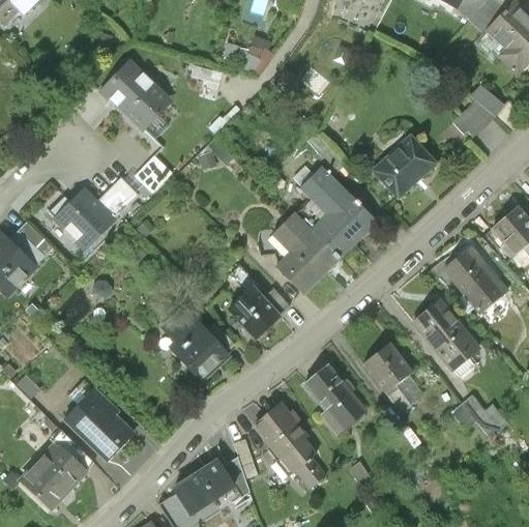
[(0,0),(0,13),(6,21),(20,7),(25,12),(36,0),(0,0)]
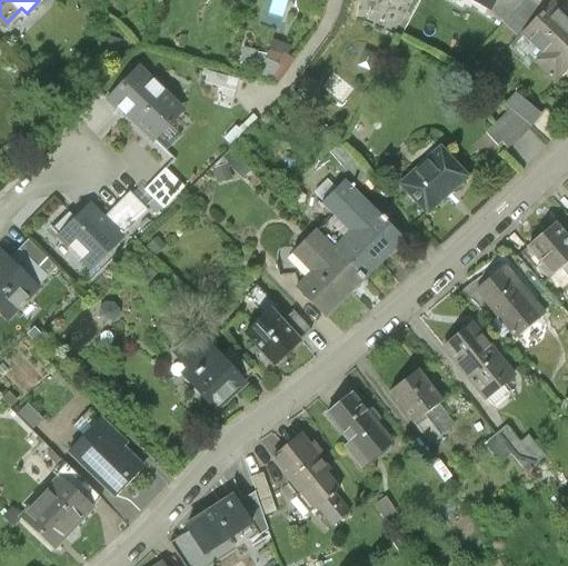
[(495,0),(494,2),(489,10),(505,19),(522,0),(495,0)]
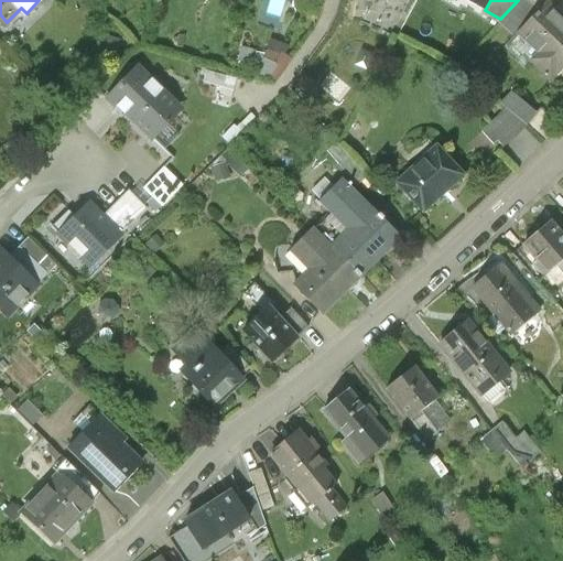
[(517,33),(520,29),(539,9),(529,0),(518,0),(500,19),(517,33)]
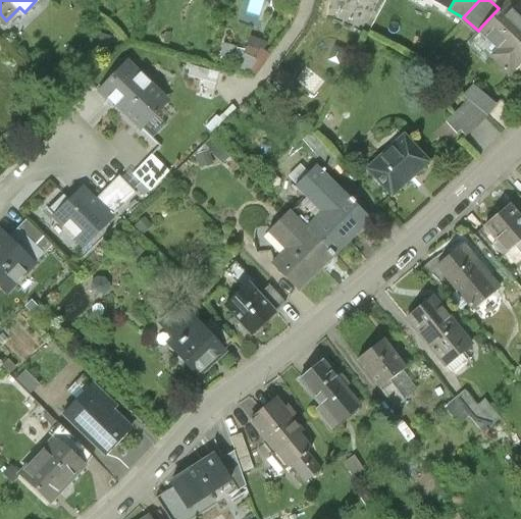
[(520,13),(508,1),(507,0),(499,8),(481,27),(501,45),(491,54),(510,71),(520,58),(520,13)]
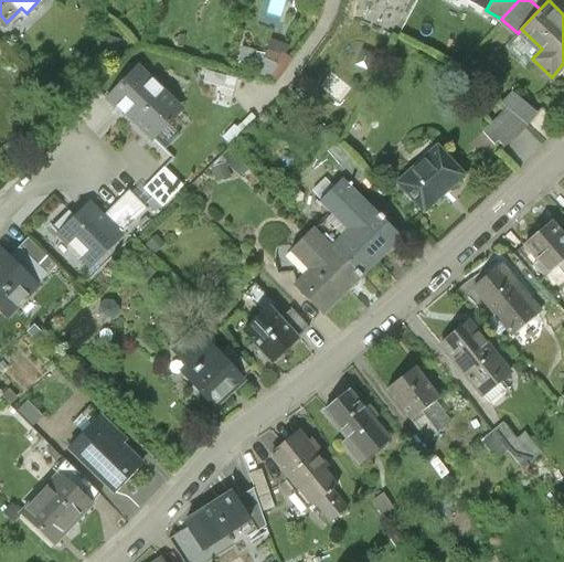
[(530,0),(540,9),(549,0),(550,1),(551,0),(530,0)]
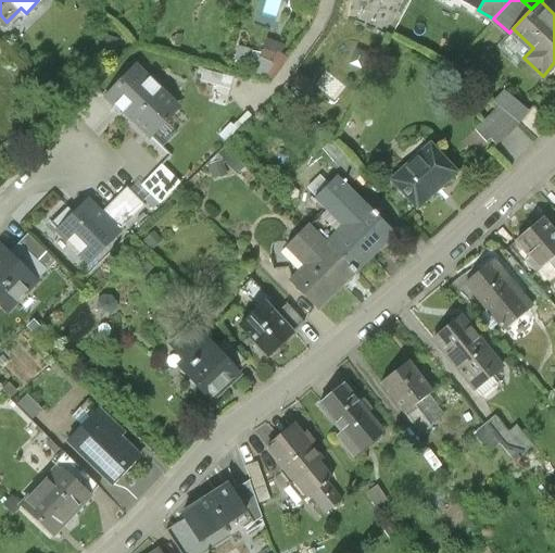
[(118,36),(104,32),(99,51),(112,55),(118,36)]
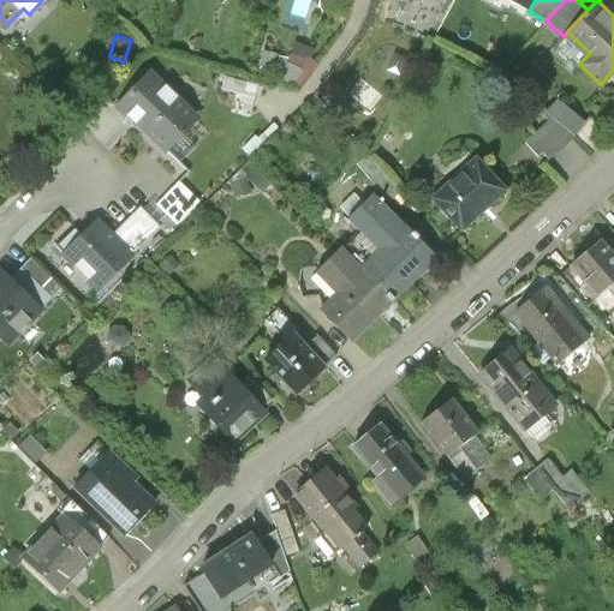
[(297,41),(282,72),(307,83),(321,52),(297,41)]
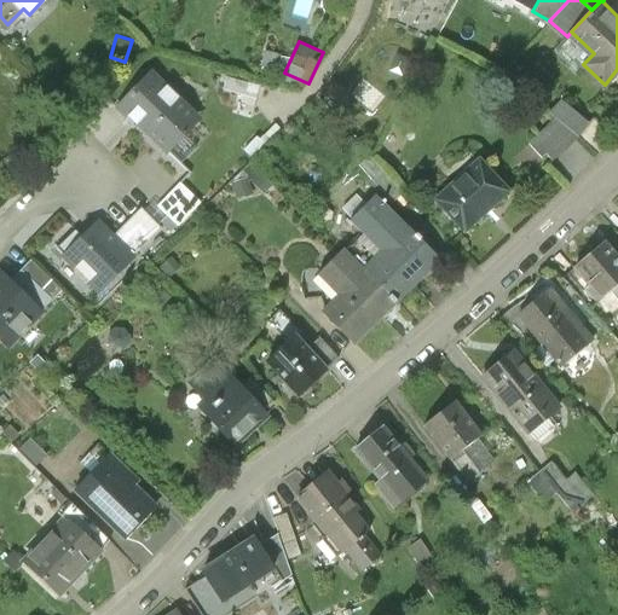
[(154,69),(120,104),(168,150),(202,114),(154,69)]
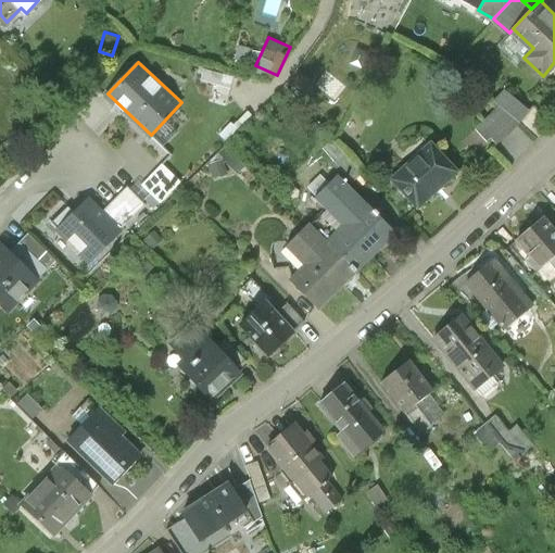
[(495,98),(501,103),(518,120),(530,108),(506,86),(495,98)]
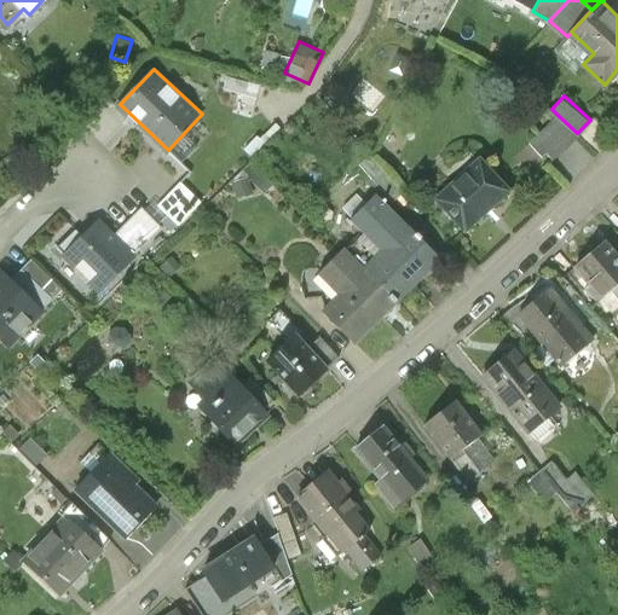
[(577,133),(558,115),(530,141),(542,155),(548,149),(554,156),(577,133)]
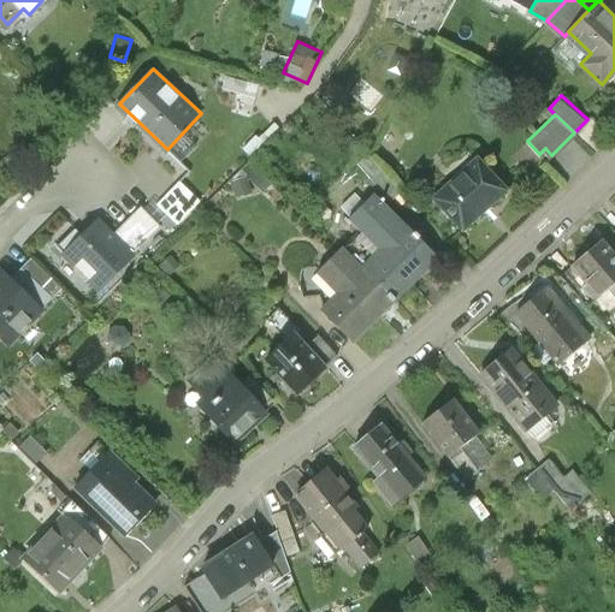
[(277,126),(273,123),(260,138),(256,135),(246,147),(252,153),(277,126)]
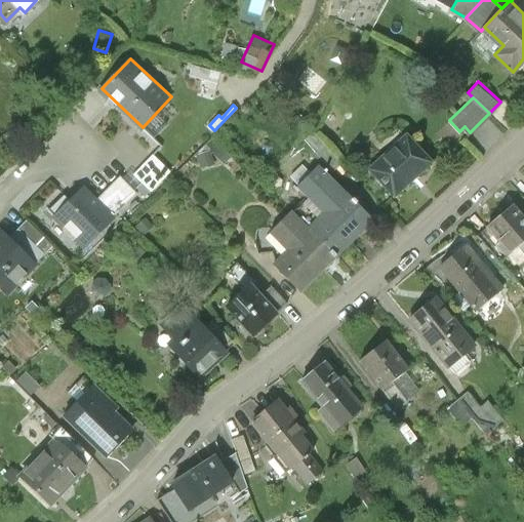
[(306,138),(333,170),(341,163),(314,131),(306,138)]
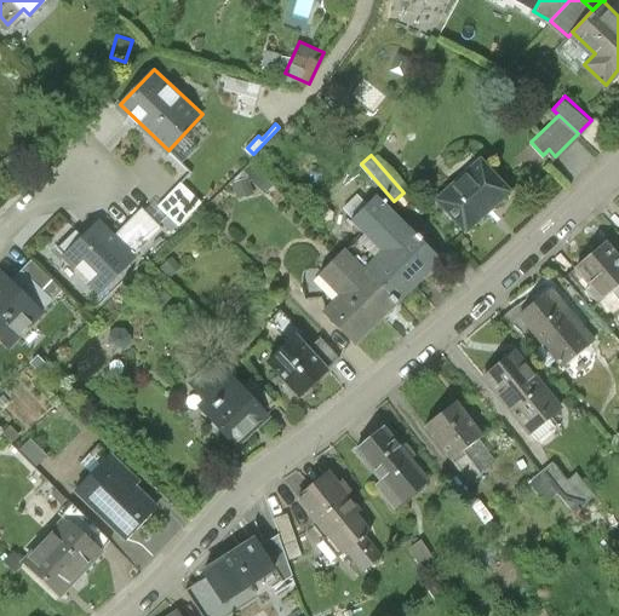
[(509,188),(480,156),(436,197),(464,228),(509,188)]
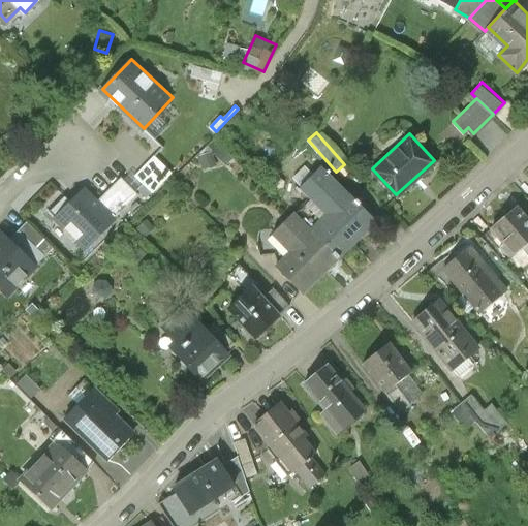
[(211,151),(198,156),(203,166),(215,162),(211,151)]
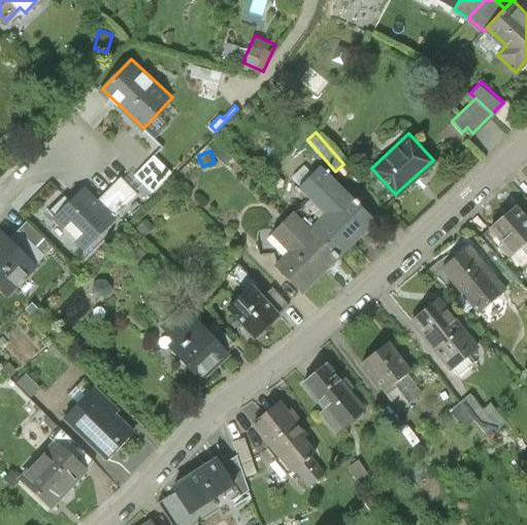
[(172,171),(156,155),(136,174),(154,191),(172,171)]
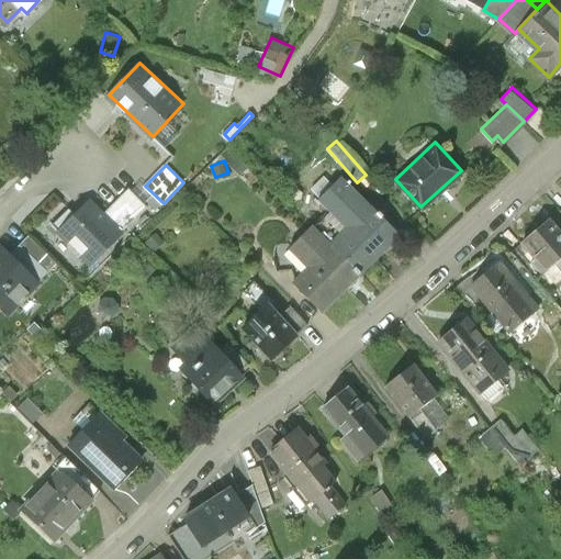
[(105,208),(127,185),(118,175),(96,198),(105,208)]
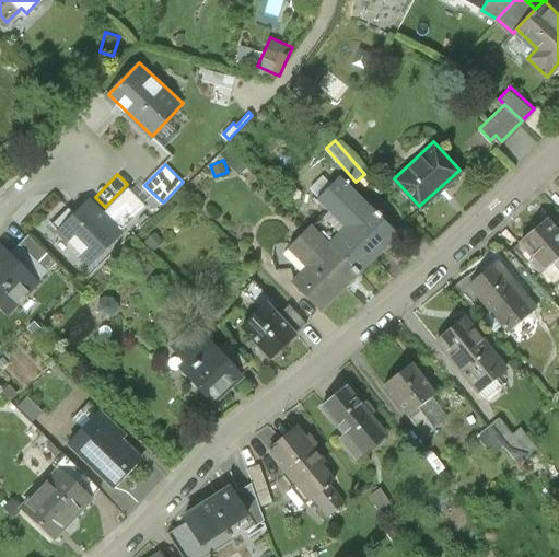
[(346,222),(327,240),(358,270),(396,232),(338,175),(318,195),(346,222)]
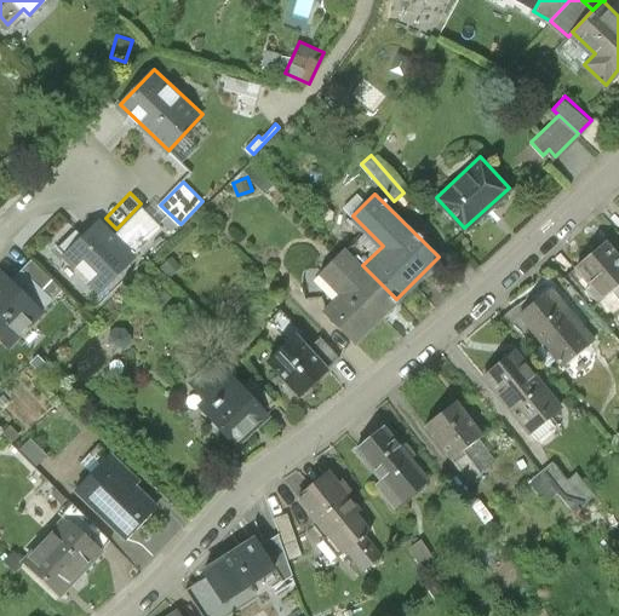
[(144,207),(118,235),(136,253),(164,225),(144,207)]
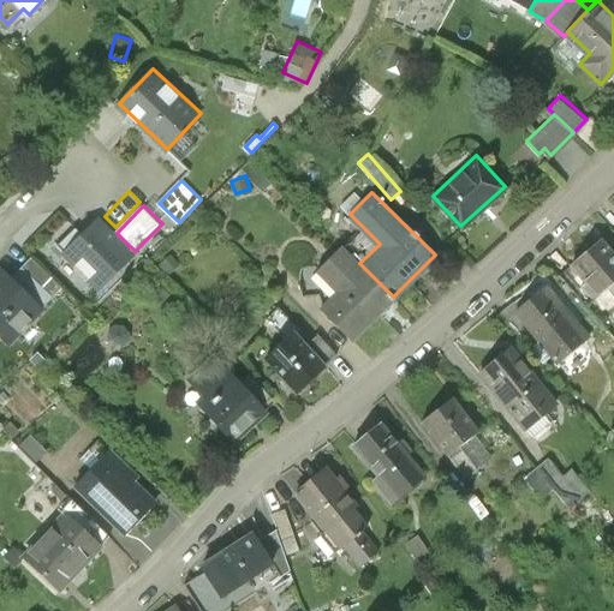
[(117,233),(101,219),(66,253),(100,286),(135,251),(117,233)]
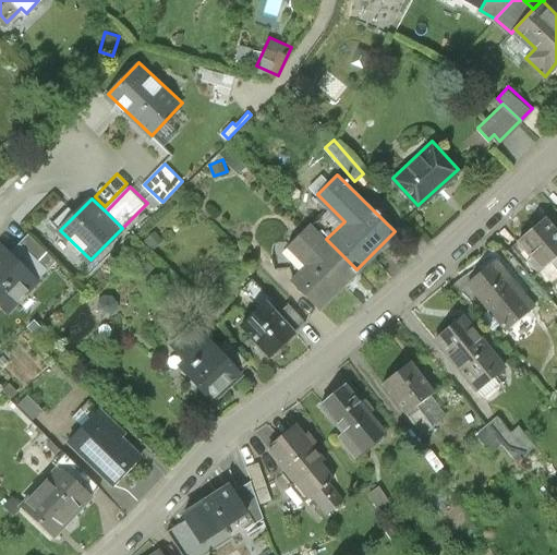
[(556,231),(546,218),(521,240),(543,266),(552,260),(556,265),(556,231)]
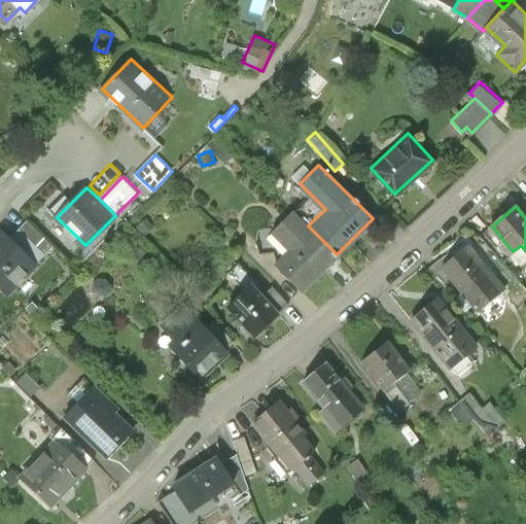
[(292,210),(272,230),(289,248),(275,263),(302,289),(337,254),(308,225),(292,210)]
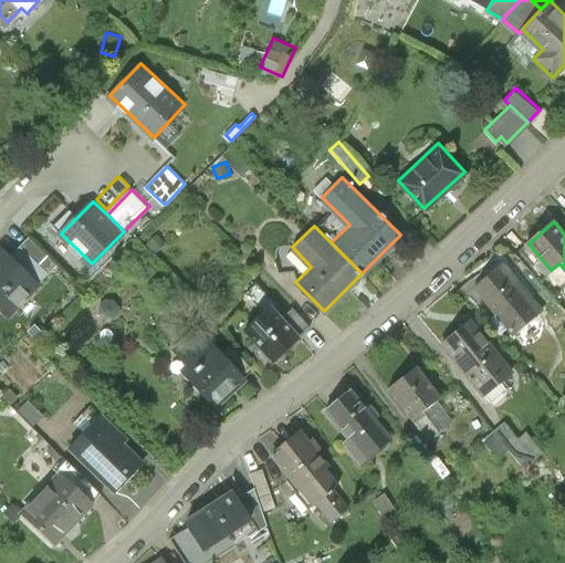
[(158,237),(149,244),(156,251),(156,250),(159,253),(167,246),(158,237)]
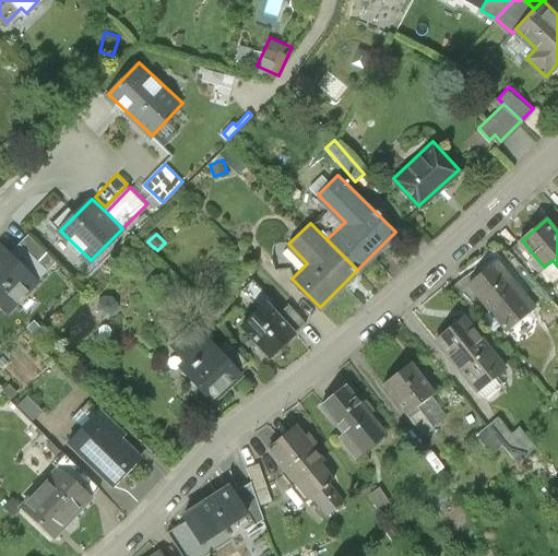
[(30,235),(12,252),(39,280),(57,261),(30,235)]
